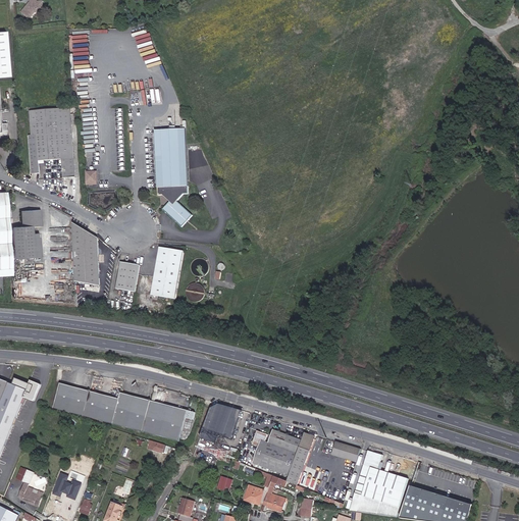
[(26,1),(19,8),(26,14),(29,11),(30,11),(39,11),(39,1),(33,1),(26,1)]
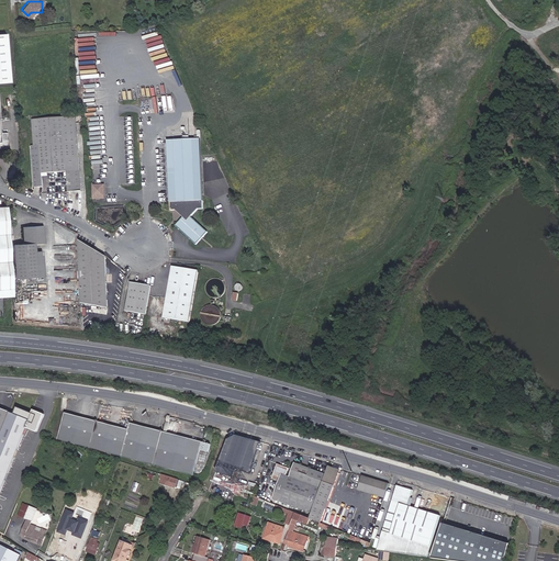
[(6,33),(0,33),(0,81),(10,81),(6,33)]
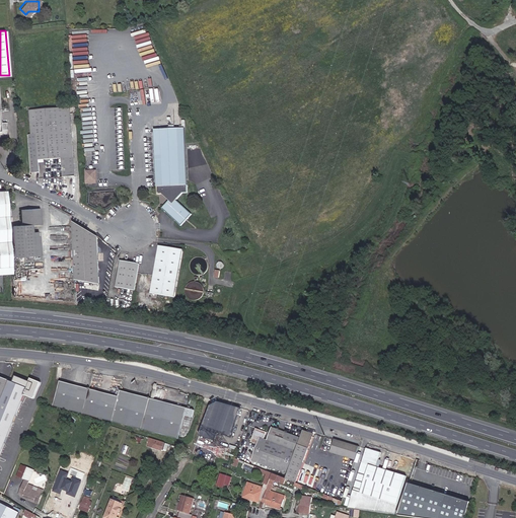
[(69,107),(28,109),(30,133),(27,134),(30,171),(40,170),(39,160),(60,158),(62,176),(75,175),(69,107)]
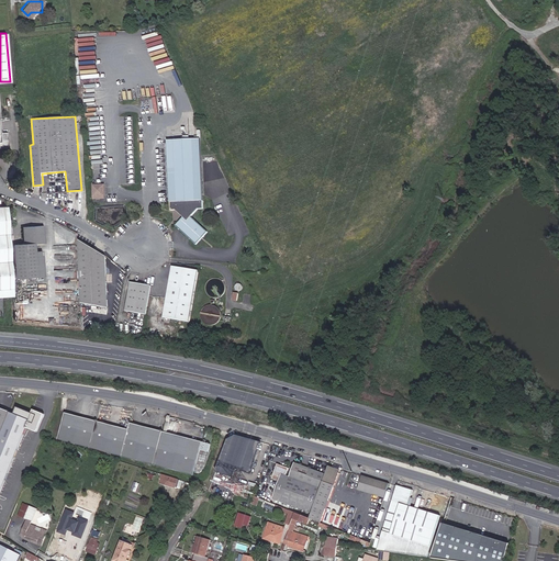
[(199,138),(166,139),(169,210),(175,209),(182,216),(175,225),(194,243),(207,231),(190,216),(197,208),(202,209),(199,138)]
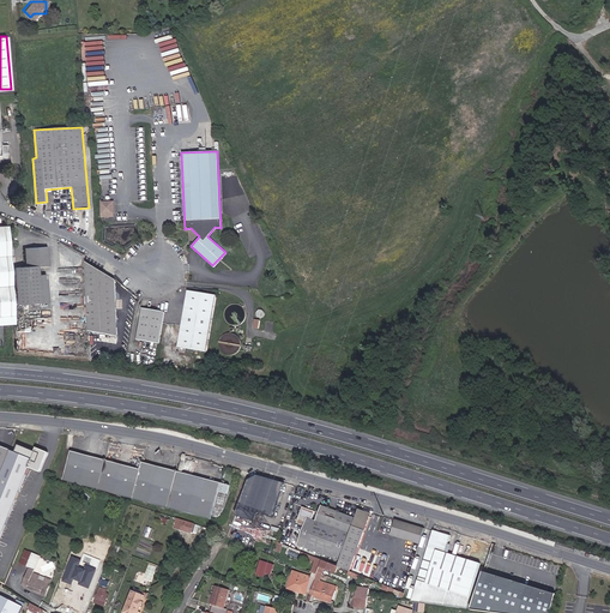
[(110,216),(109,200),(98,202),(98,214),(108,212),(108,216),(110,216)]
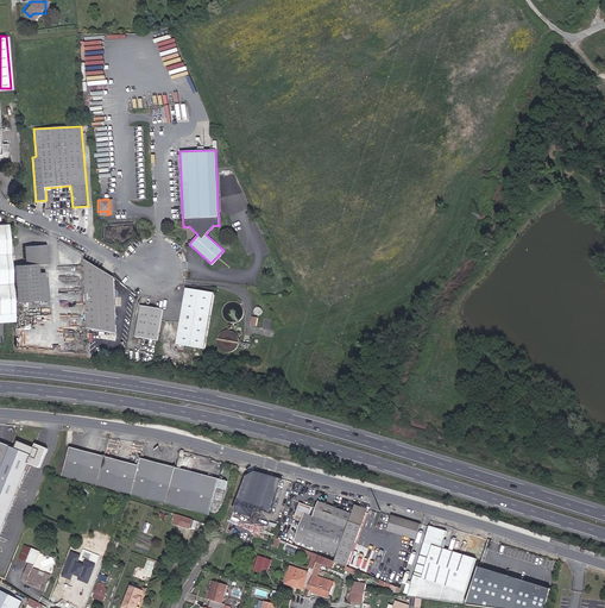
[(33,262),(45,261),(43,243),(20,244),(21,262),(11,263),(13,300),(36,299),(35,271),(33,262)]
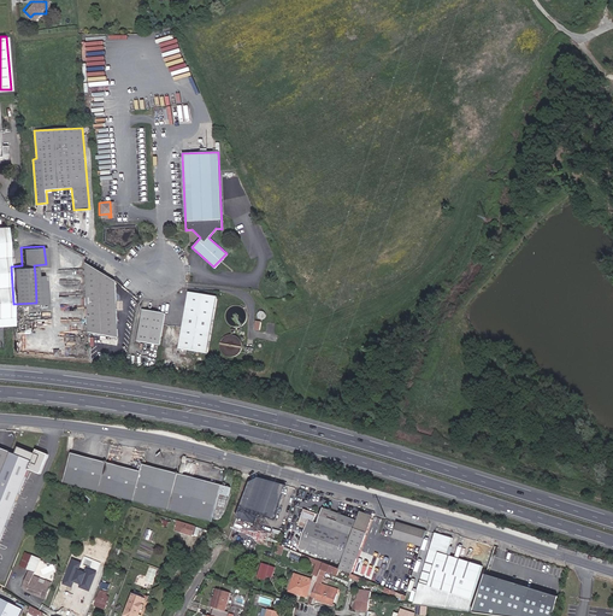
[(115,280),(84,262),(88,333),(117,338),(115,280)]
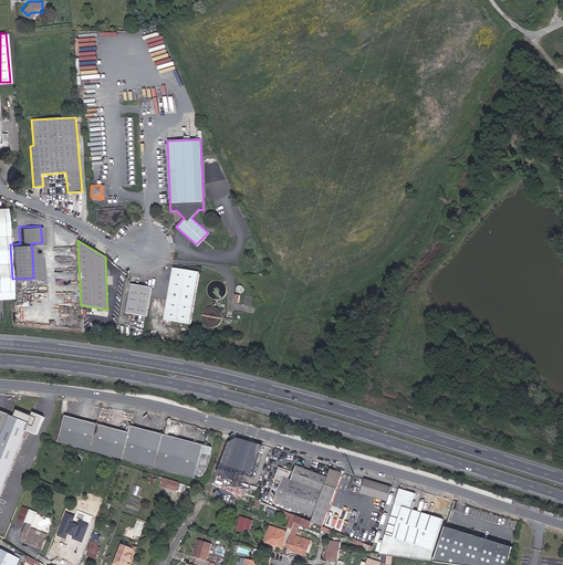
[(33,278),(41,276),(39,251),(32,252),(33,278)]
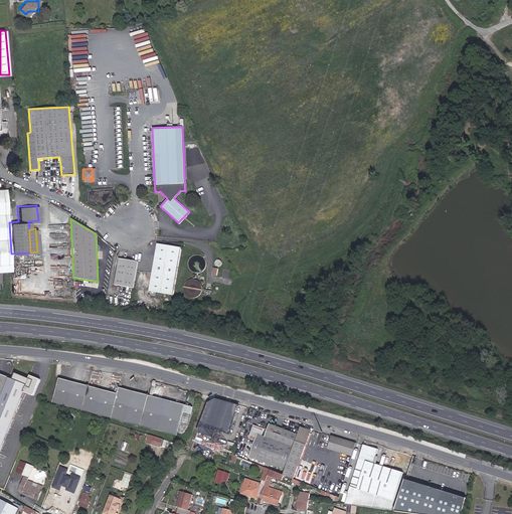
[(181,246),(157,242),(148,293),(172,296),(181,246)]
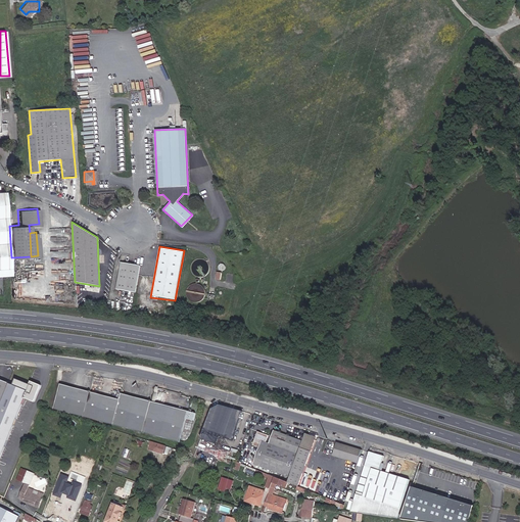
[(207,267),(206,264),(204,261),(202,258),(198,257),(195,257),(192,259),(189,263),(188,267),(189,271),(191,274),(194,277),(198,277),(202,276),(205,274),(207,271),(207,267)]
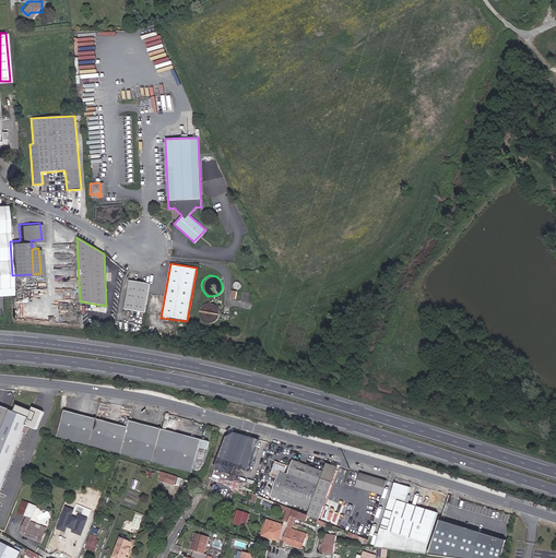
[(150,284),(128,280),(122,309),(144,312),(150,284)]
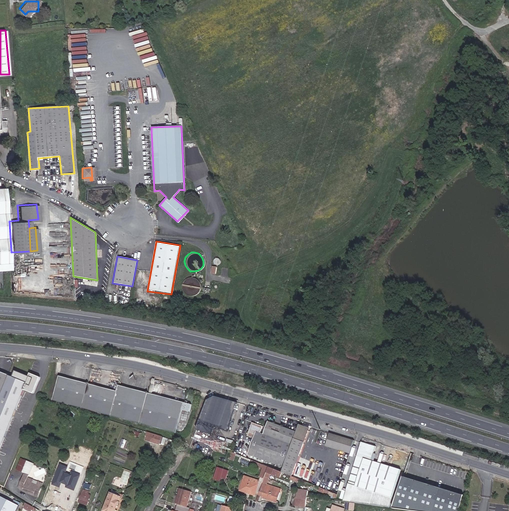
[(203,289),(204,284),(203,280),(201,277),(197,275),(192,275),(188,277),(185,282),(185,286),(186,290),(189,292),(193,294),(198,293),(201,291),(203,289)]
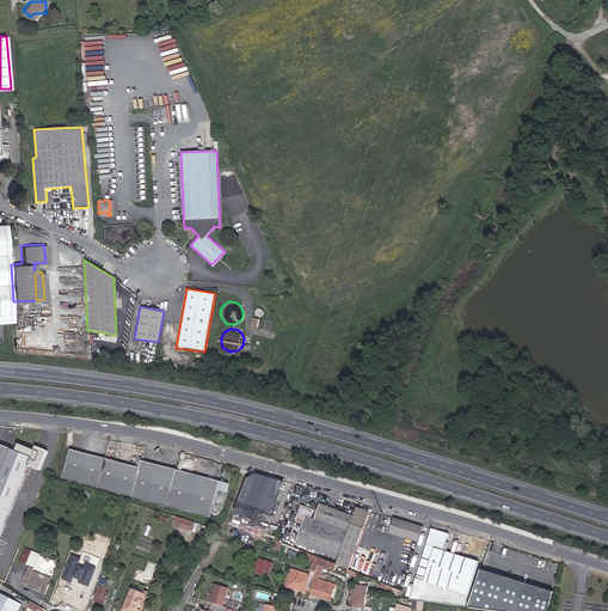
[(0,533),(30,458),(0,444),(0,533)]
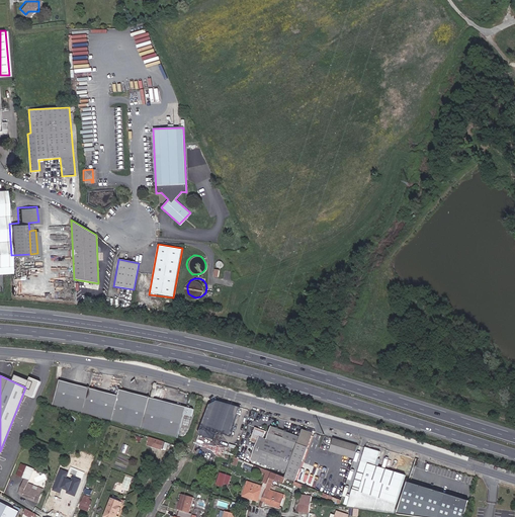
[(118,396),(59,379),(53,405),(177,437),(183,415),(192,418),(194,409),(119,390),(118,396)]
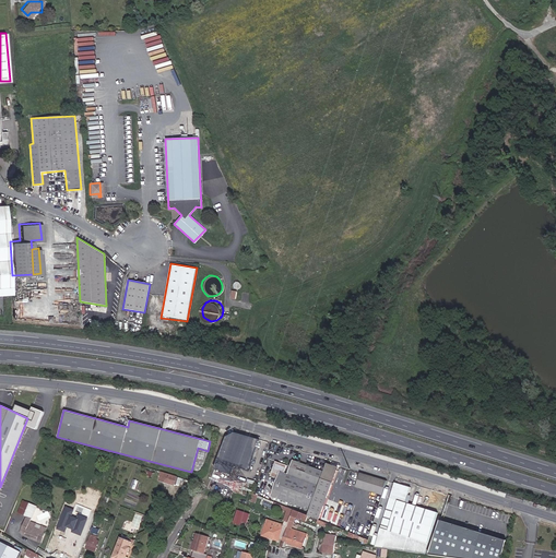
[(40,418),(34,434),(36,434),(43,416),(32,412),(31,415),(40,418)]
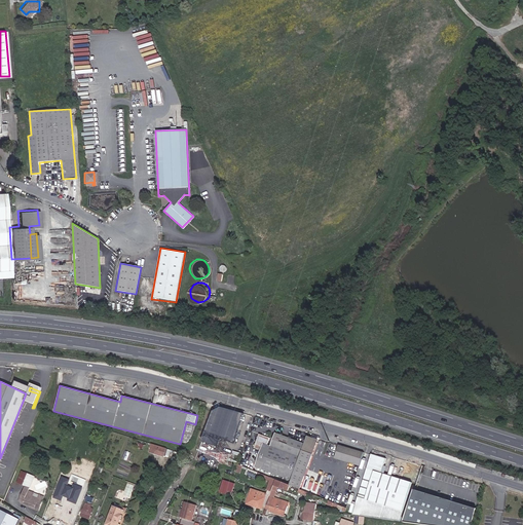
[(219,438),(232,442),(241,413),(213,404),(201,441),(216,445),(219,438)]
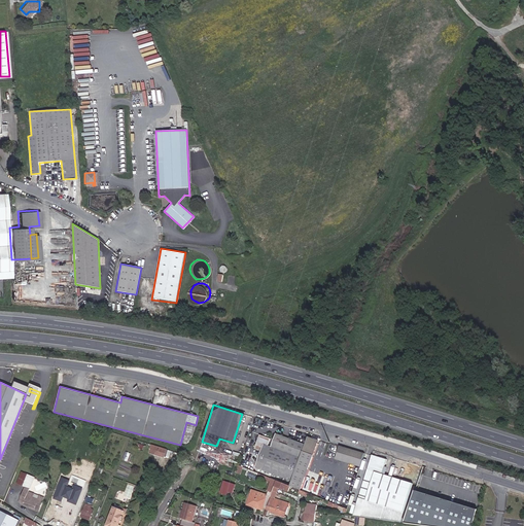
[(250,466),(287,480),(300,444),(269,432),(265,445),(262,444),(264,437),(253,434),(248,451),(255,453),(250,466)]
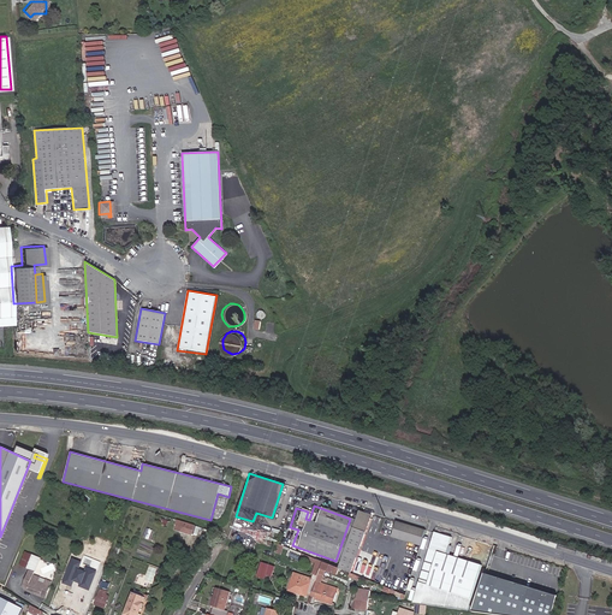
[(337,569),(345,573),(366,513),(354,509),(350,519),(336,561),(333,568),(337,569)]
